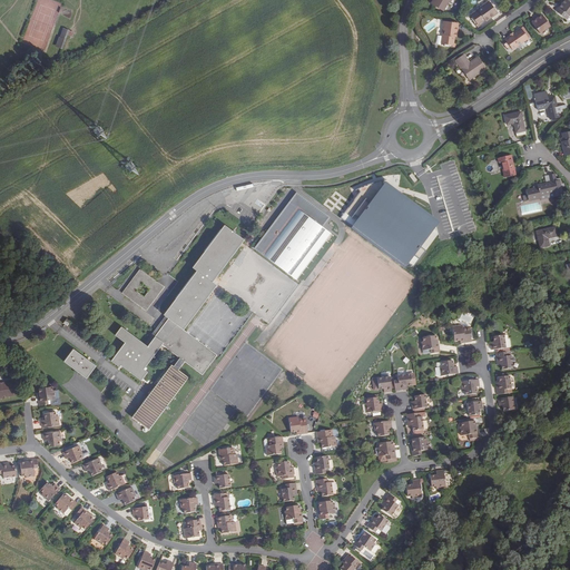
[(432,0),(431,5),(443,11),(449,2),(450,3),(451,0),(432,0)]
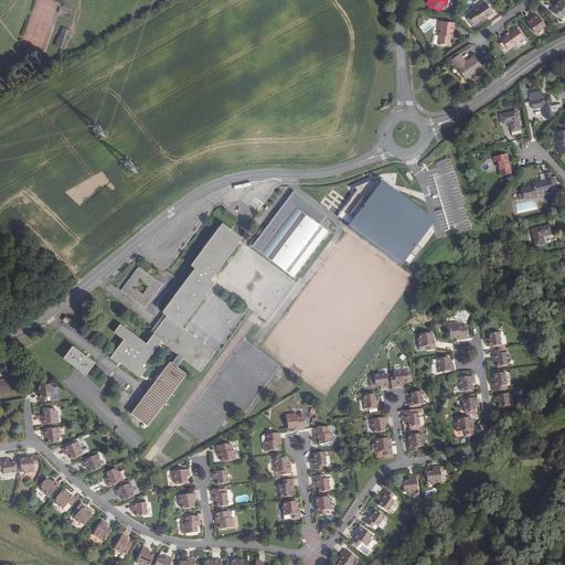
[(564,13),(564,2),(562,0),(558,0),(551,11),(561,19),(564,13)]
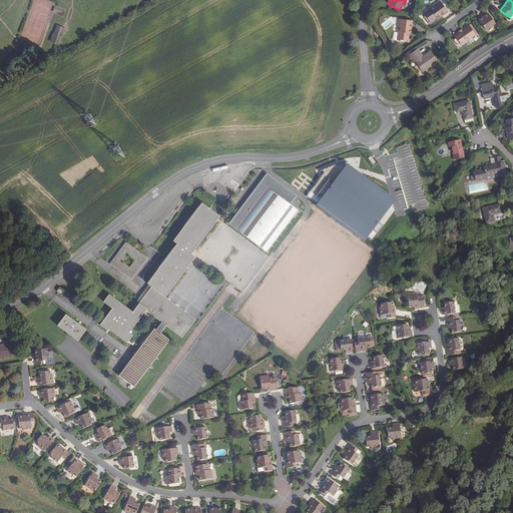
[(430,9),(423,14),(425,16),(424,17),(430,25),(433,23),(432,21),(436,18),(437,20),(448,12),(440,1),(430,9)]
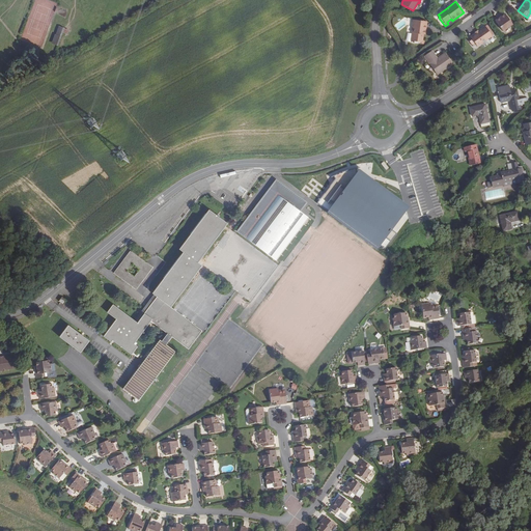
[(502,16),(501,14),(494,19),(502,31),(512,24),(505,14),(502,16)]
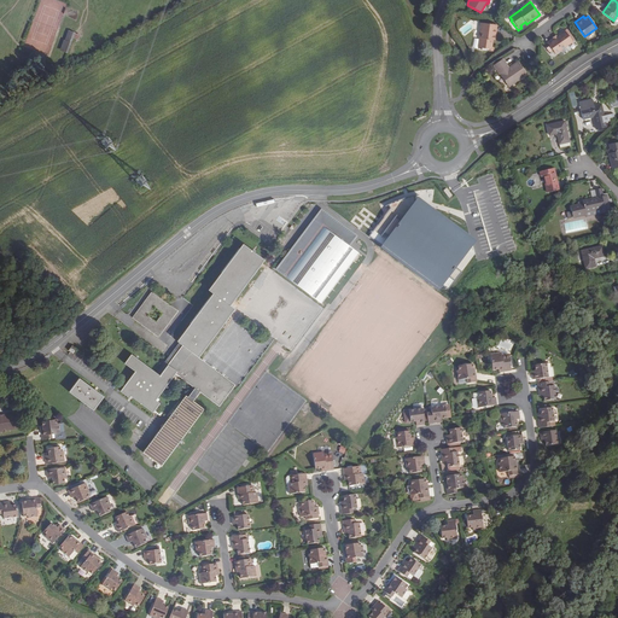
[(478,39),(479,39),(478,48),(484,48),(483,50),(495,52),(495,47),(491,47),(493,40),(495,40),(497,25),(481,23),(478,39)]
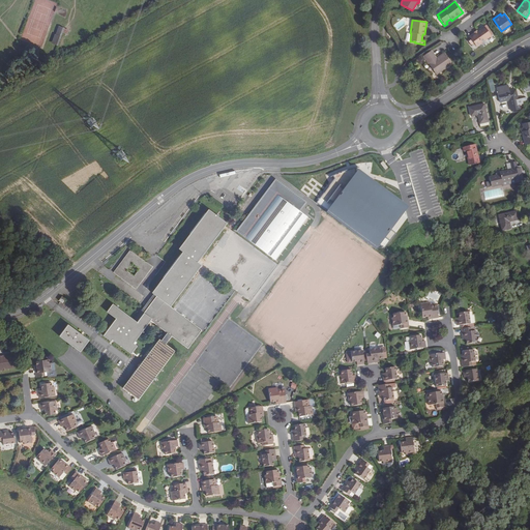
[(56,34),(62,37),(63,33),(64,28),(59,26),(56,34)]
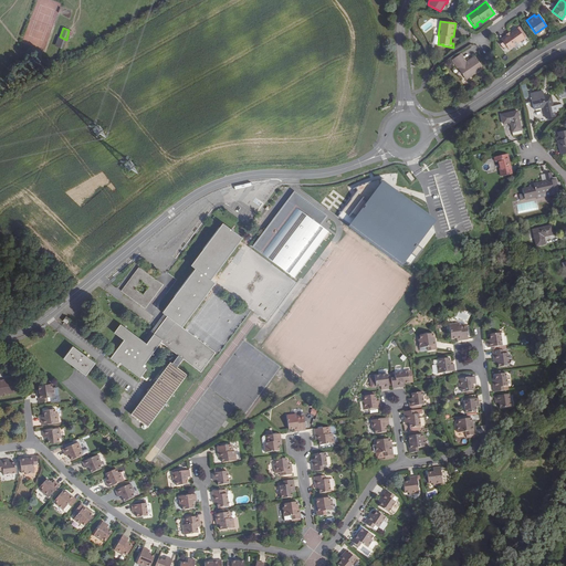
[(524,38),(517,28),(510,33),(506,35),(501,40),(503,42),(500,44),(503,50),(506,48),(509,50),(524,38)]
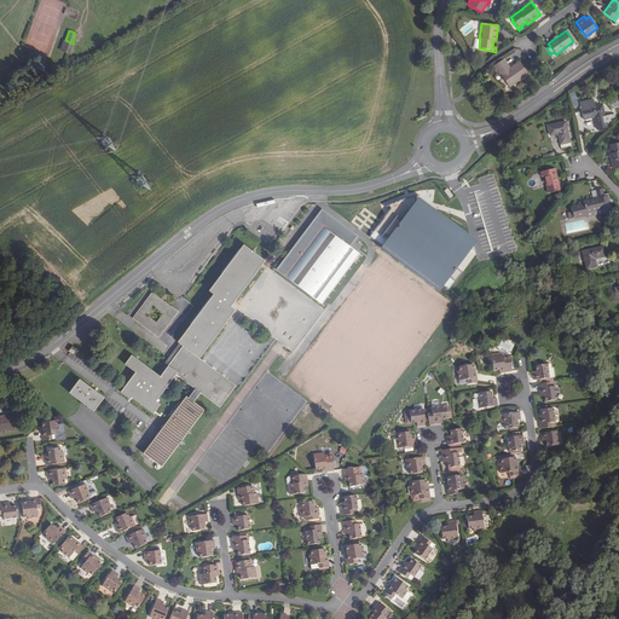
[(65,40),(64,40),(61,51),(68,55),(73,44),(65,40)]
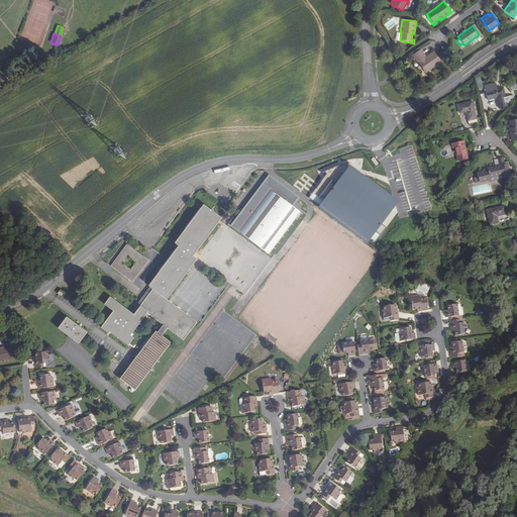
[(440,63),(433,52),(426,57),(425,58),(419,50),(413,55),(425,73),(440,63)]
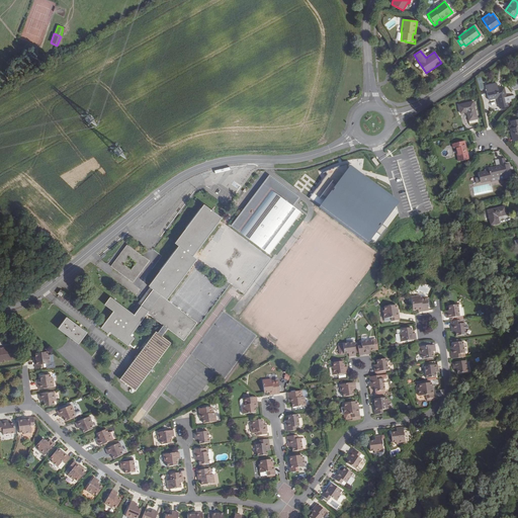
[(496,83),(486,85),(489,100),(498,98),(500,109),(508,107),(507,102),(512,101),(512,99),(515,98),(514,95),(506,97),(504,87),(498,89),(496,83)]
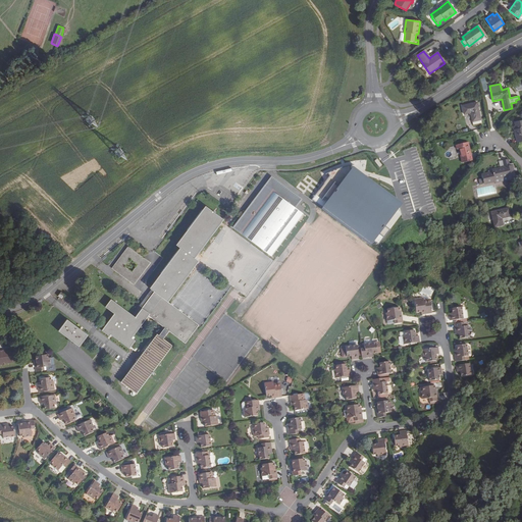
[(480,119),(476,102),(462,106),(464,114),(470,113),(472,121),(480,119)]
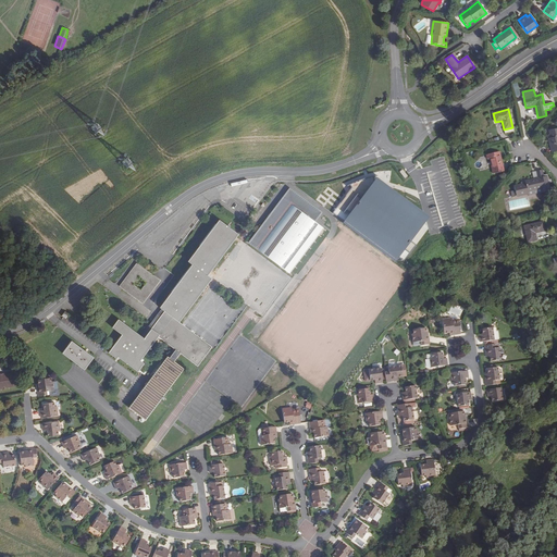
[(493,174),(504,172),(499,152),(486,155),(487,160),(490,159),(493,174)]
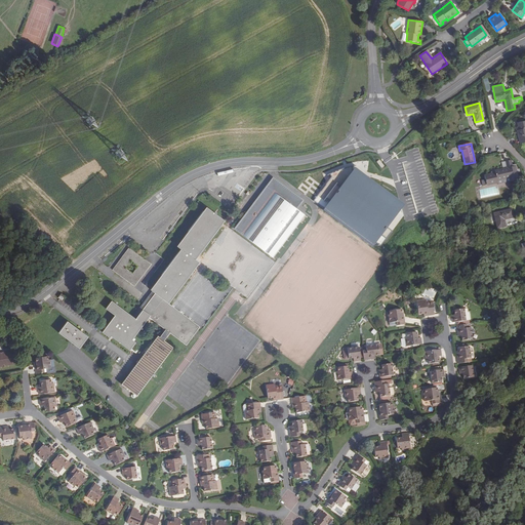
[(506,166),(505,166),(506,169),(507,168),(507,169),(516,167),(518,177),(521,176),(519,169),(518,169),(516,164),(512,165),(511,160),(505,162),(506,166)]
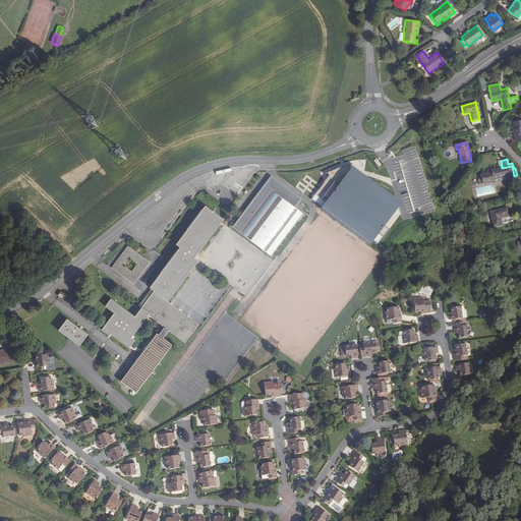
[(507,179),(514,177),(514,176),(512,166),(503,168),(503,167),(502,168),(490,170),(491,172),(480,174),(481,178),(477,179),(478,184),(482,183),(483,184),(495,181),(495,182),(507,180),(507,179)]
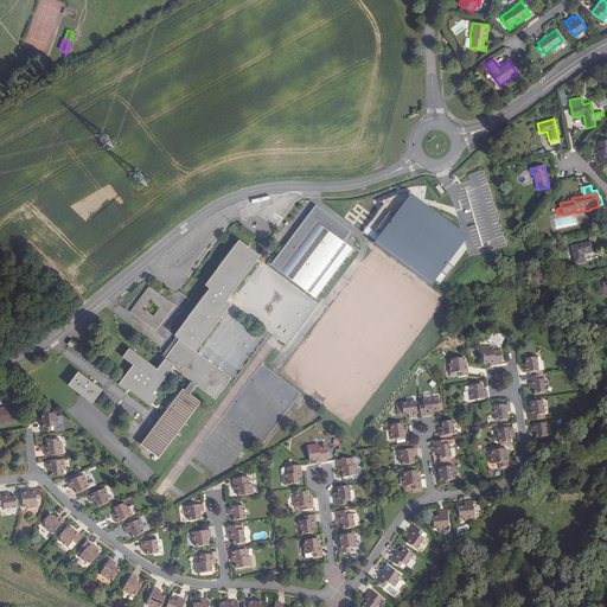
[(433,288),(471,240),(411,196),(376,243),(433,288)]
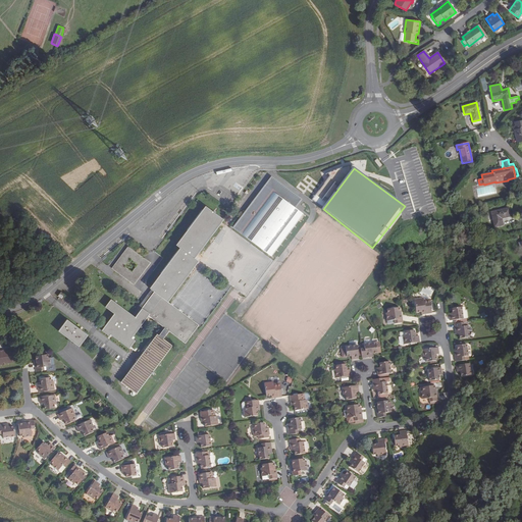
[(273,257),(303,212),(296,208),(303,199),(269,176),(232,229),(273,257)]
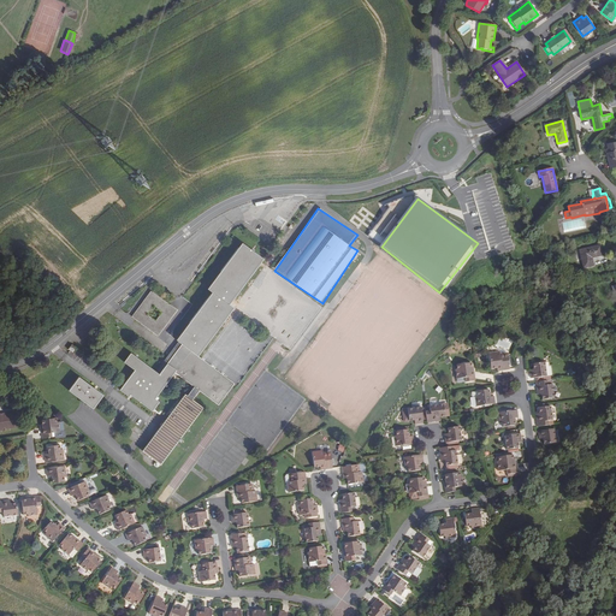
[(365,221),(361,229),(368,234),(373,226),(365,221)]
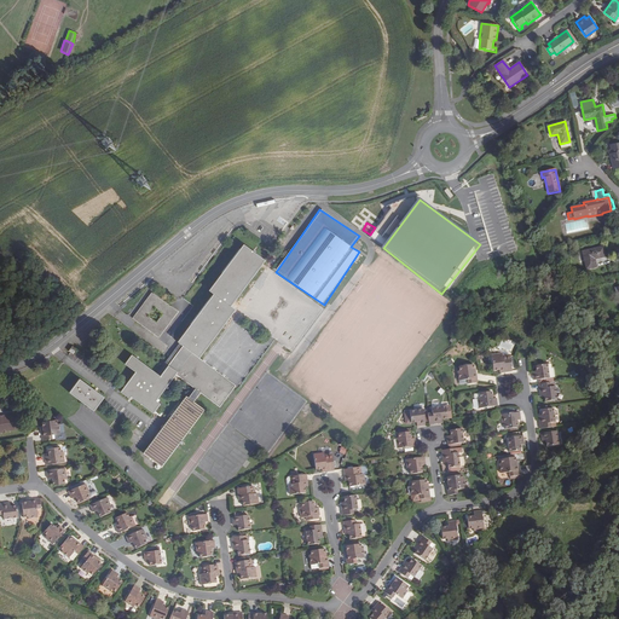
[(262,262),(265,260),(243,244),(208,290),(213,294),(177,342),(183,346),(160,376),(132,354),(125,364),(134,372),(120,392),(129,399),(132,397),(152,414),(154,412),(160,416),(162,414),(156,409),(161,404),(156,400),(175,375),(195,388),(189,398),(186,395),(144,453),(161,467),(204,410),(194,401),(200,392),(219,408),(236,386),(198,358),(235,310),(231,306),(262,262)]
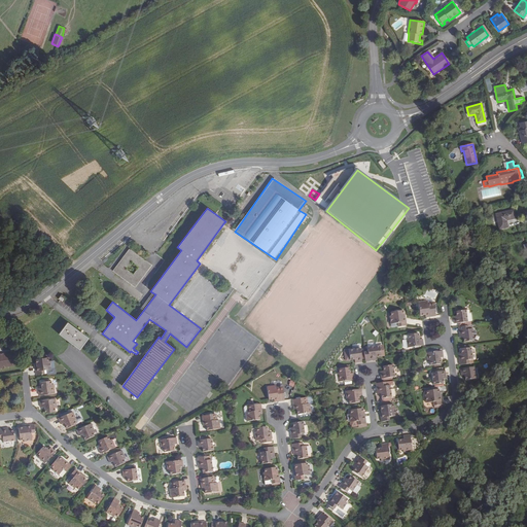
[(515,218),(513,210),(496,214),(499,229),(507,227),(506,220),(515,218)]
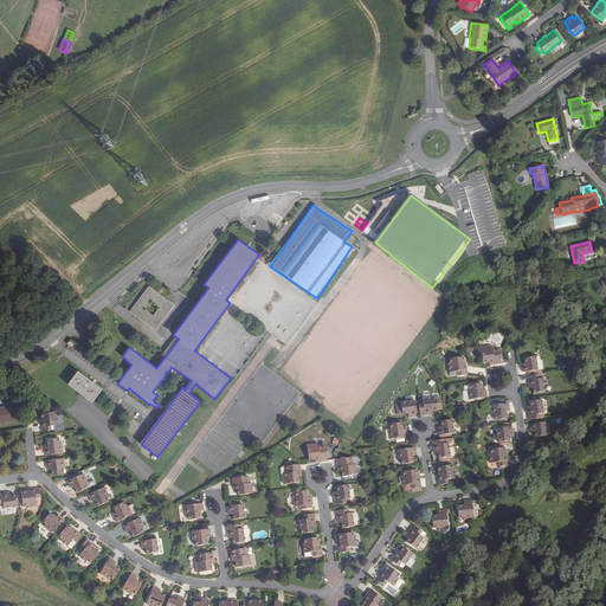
[(155,330),(174,305),(149,287),(129,311),(155,330)]
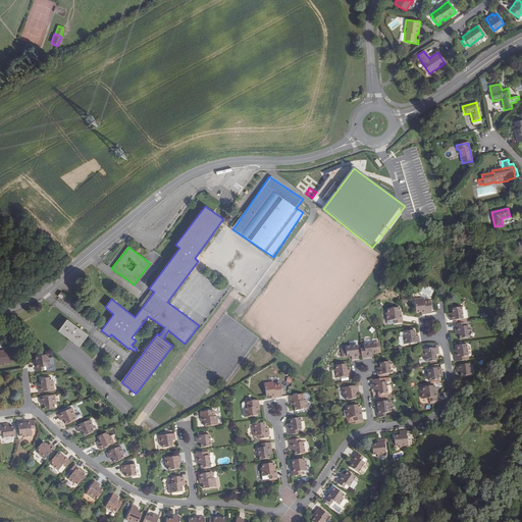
[(430,301),(425,302),(424,301),(424,299),(415,300),(417,313),(421,312),(425,312),(425,314),(432,313),(430,301)]
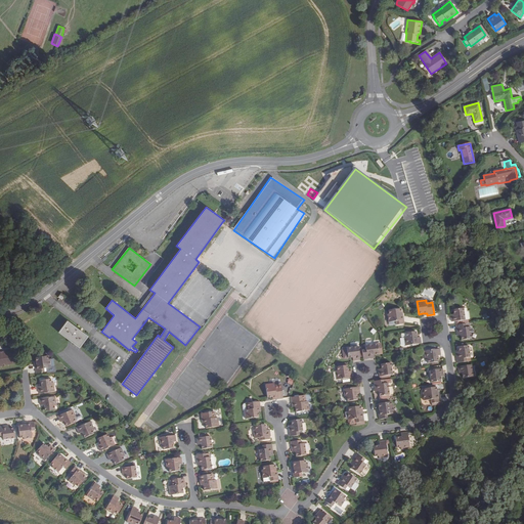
[(388,322),(392,322),(393,325),(404,324),(403,314),(401,314),(401,309),(388,311),(389,314),(387,315),(388,322)]
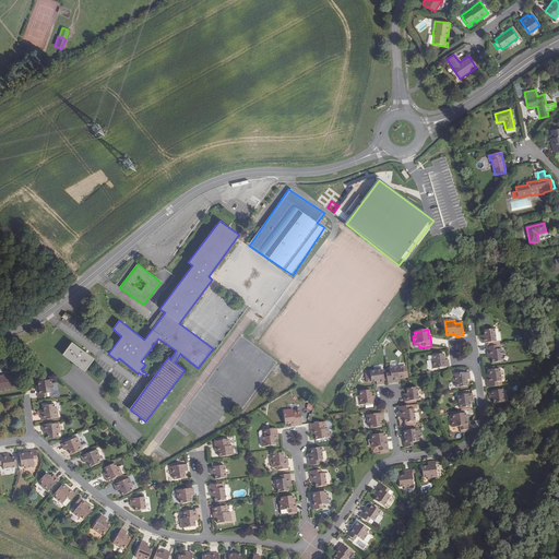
[(486,336),(483,337),(484,344),(498,342),(496,330),(486,331),(486,336)]
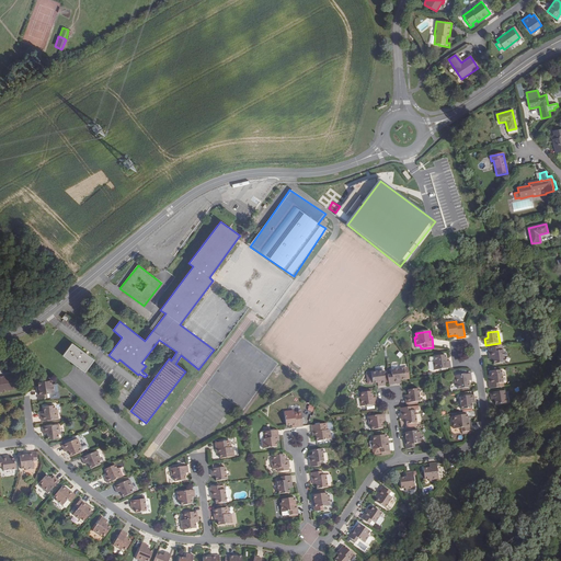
[(84,373),(94,361),(71,343),(63,355),(84,373)]
